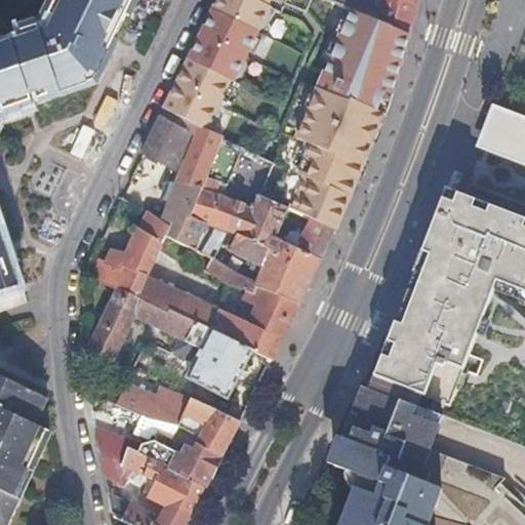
[(0,298),(21,291),(8,252),(0,230),(0,121),(2,117),(99,82),(107,64),(119,38),(109,33),(125,0),(54,0),(46,18),(25,27),(28,38),(0,47),(0,298)]
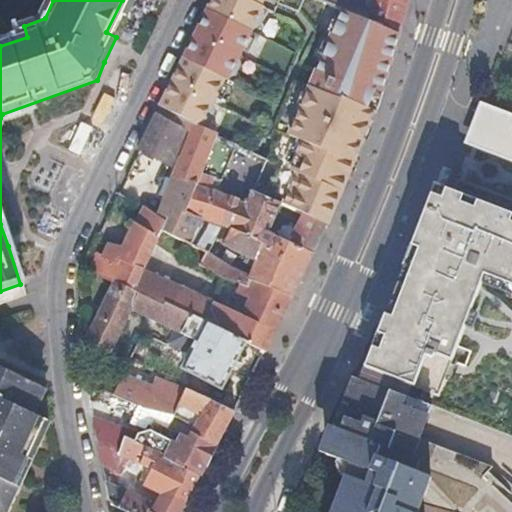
[(212,0),(202,22),(187,53),(173,77),(165,95),(158,110),(184,122),(199,129),(200,126),(210,125),(215,115),(210,107),(223,81),(225,82),(227,80),(233,77),(239,67),(236,60),(239,55),(250,32),(257,29),(261,20),(262,18),(260,12),(266,0),(264,0),(212,0)]
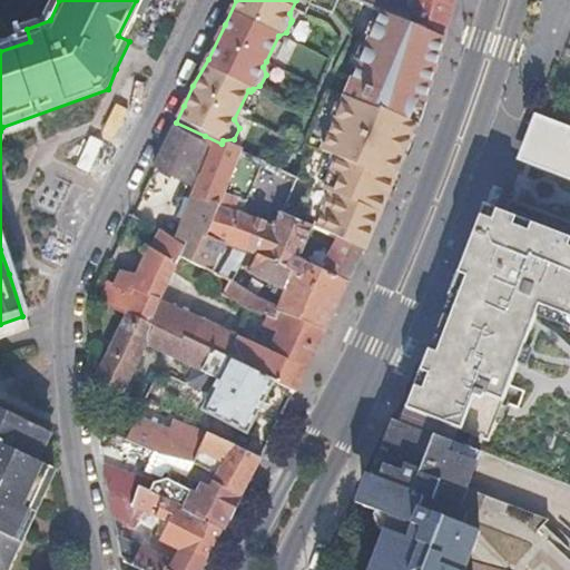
[(452,0),(379,0),(375,9),(381,11),(443,38),(452,0)]
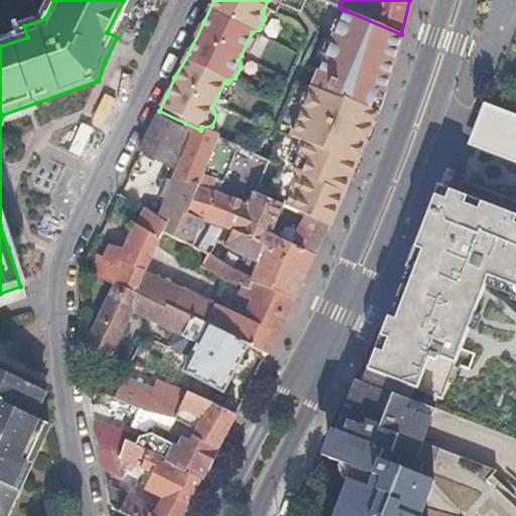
[(376,116),(401,34),(345,10),(328,49),(311,88),(307,96),(291,89),(280,114),(270,139),(276,141),(271,153),(267,162),(279,167),(264,200),(279,206),(282,207),(304,218),(326,229),(341,197),(352,171),(376,116)]
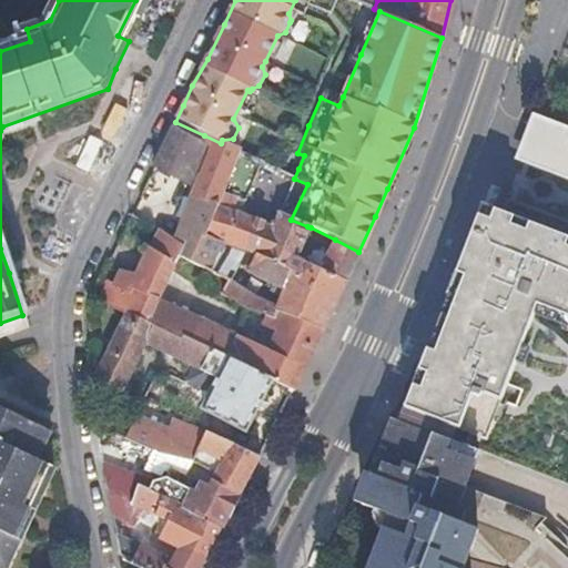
[(343,97),(325,88),(321,98),(338,105),(343,97)]
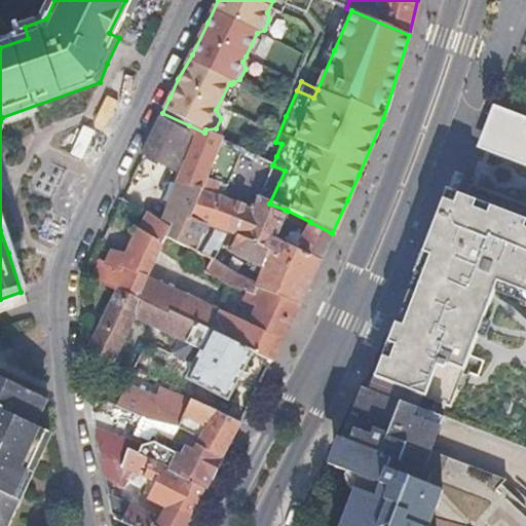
[(195,135),(186,130),(165,120),(148,156),(180,172),(195,135)]
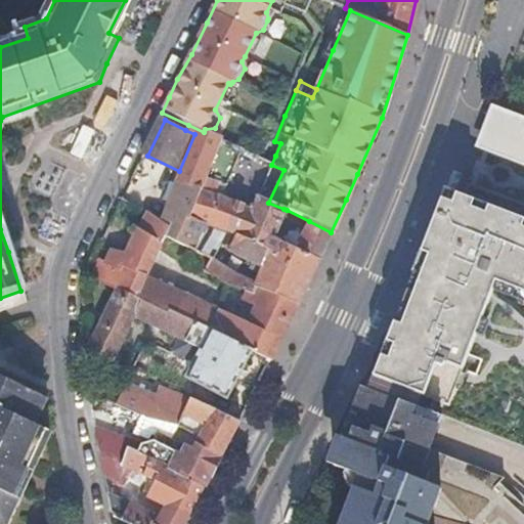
[(176,178),(199,188),(218,139),(204,132),(188,125),(185,130),(194,134),(179,171),(176,178)]
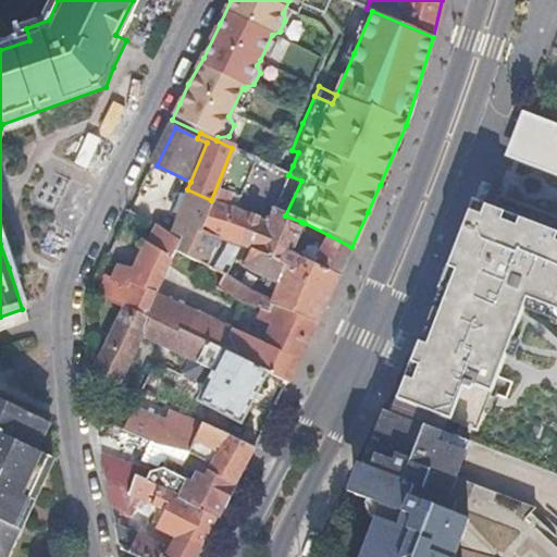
[(512,289),(543,199),(468,173),(454,221),(406,339),(382,397),(397,401),(448,421),(466,426),(512,289)]
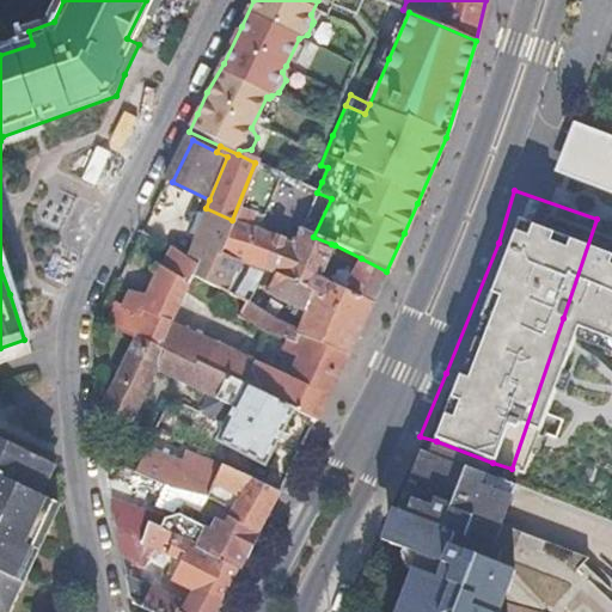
[(232,220),(206,208),(188,257),(201,265),(196,275),(230,291),(238,271),(257,289),(306,311),(298,328),(297,330),(348,355),(360,329),(373,303),(332,283),(326,298),(221,255),(232,220)]
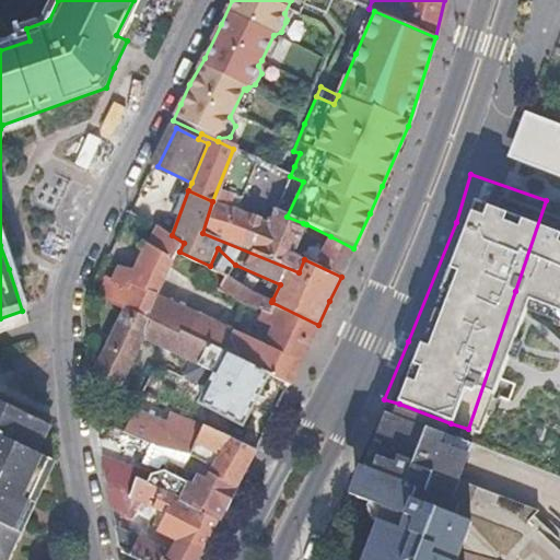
[(559,206),(546,200),(515,291),(559,310),(559,206)]
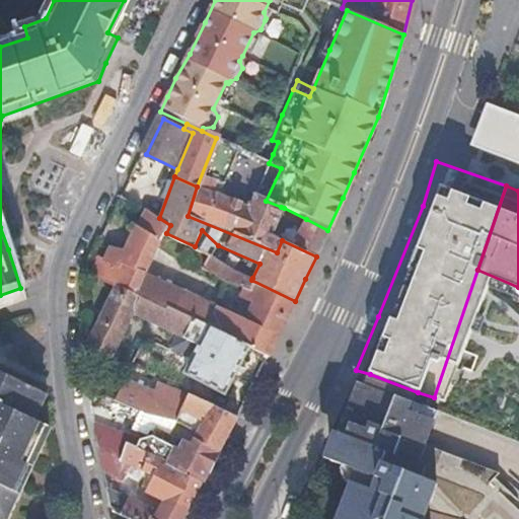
[(266,201),(254,196),(249,206),(197,187),(188,216),(277,252),(282,240),(273,236),(284,208),(281,207),(266,201)]
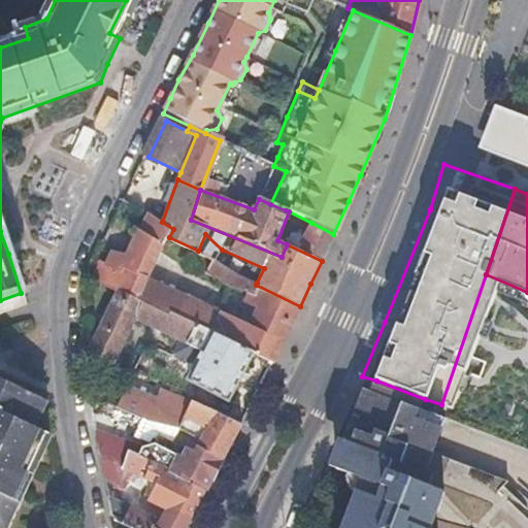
[(290,329),(300,306),(256,285),(253,294),(248,292),(244,300),(258,306),(251,323),(151,278),(164,250),(187,267),(206,274),(212,260),(198,251),(169,237),(173,229),(162,222),(151,216),(130,256),(112,290),(118,292),(196,327),(254,353),(274,363),(290,329)]
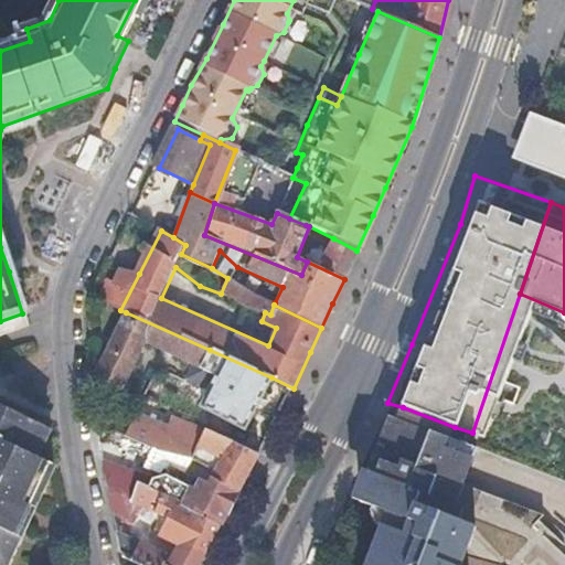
[(356,251),(333,238),(324,255),(312,249),(307,262),(344,279),(351,265),(356,251)]
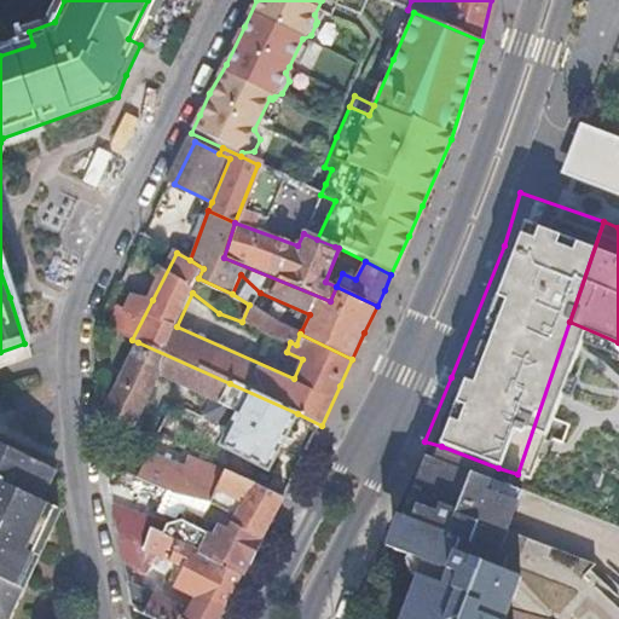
[(110,329),(132,340),(152,300),(128,291),(110,329)]
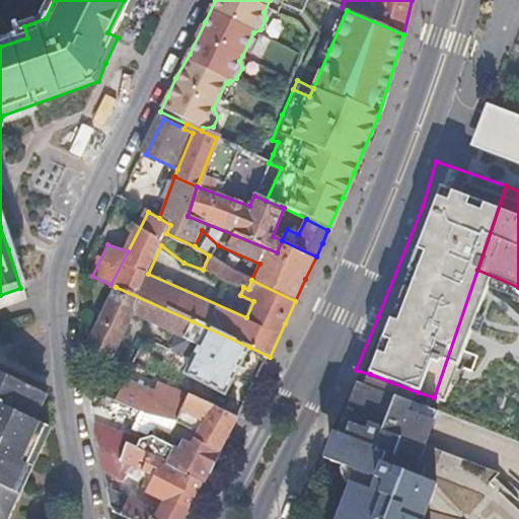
[(209,255),(203,270),(243,287),(248,289),(251,280),(252,278),(209,255)]
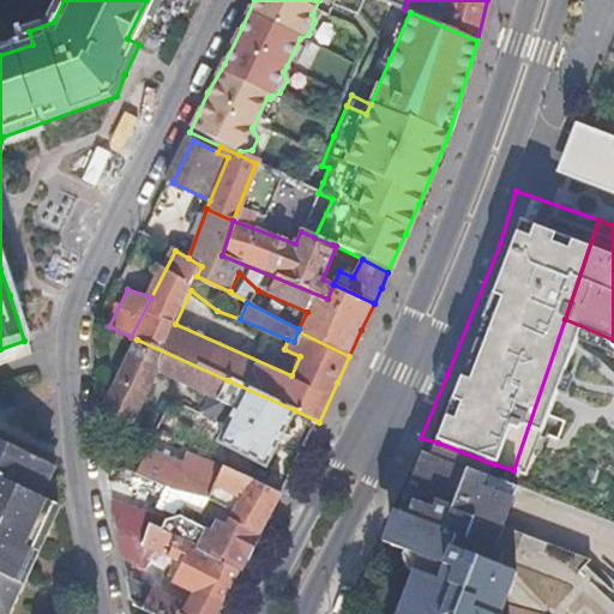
[(209,396),(218,401),(228,380),(137,339),(106,411),(120,419),(137,425),(161,372),(209,396)]
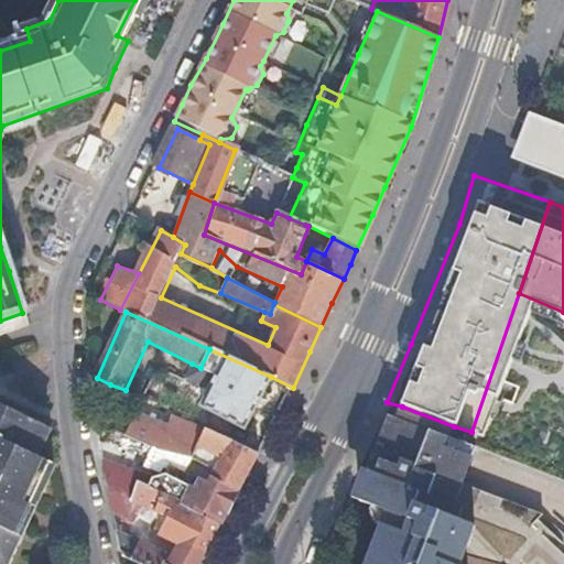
[(271,377),(209,349),(201,368),(192,364),(185,378),(209,391),(201,407),(245,430),(271,377)]
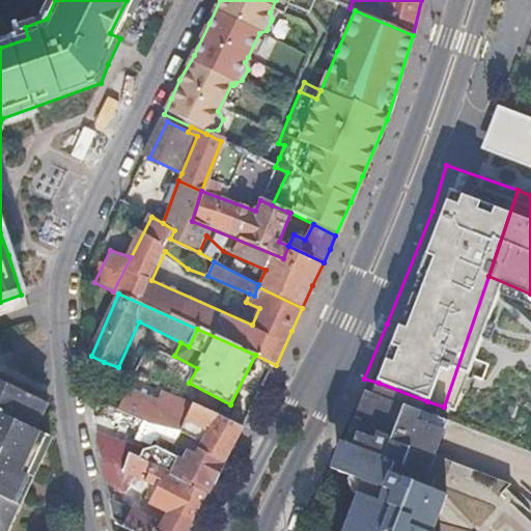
[(0,530),(7,530),(29,485),(54,434),(38,425),(49,402),(0,379),(0,530)]
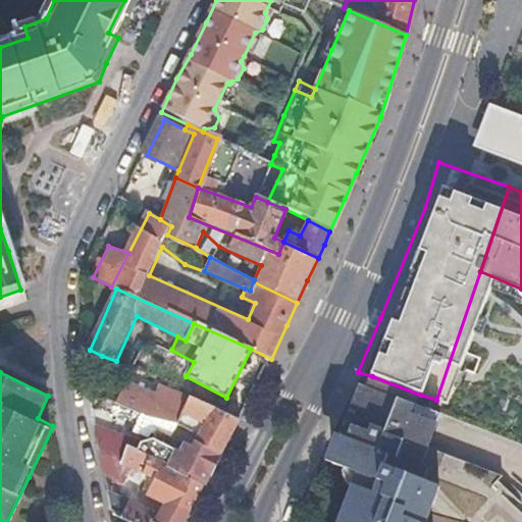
[(420,395),(372,376),(348,438),(344,436),(333,461),(360,473),(340,521),(426,521),(433,506),(440,487),(425,481),(429,470),(421,466),(439,418),(415,408),(420,395)]
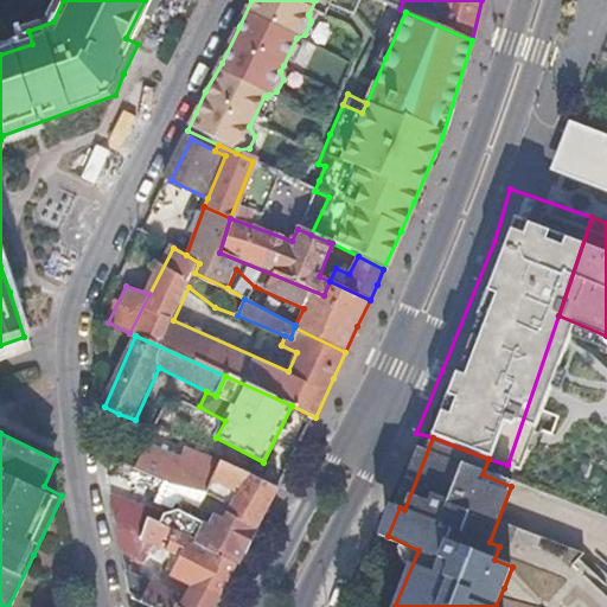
[(231,509),(257,524),(267,509),(278,489),(275,486),(222,461),(215,477),(209,490),(235,503),(231,509)]
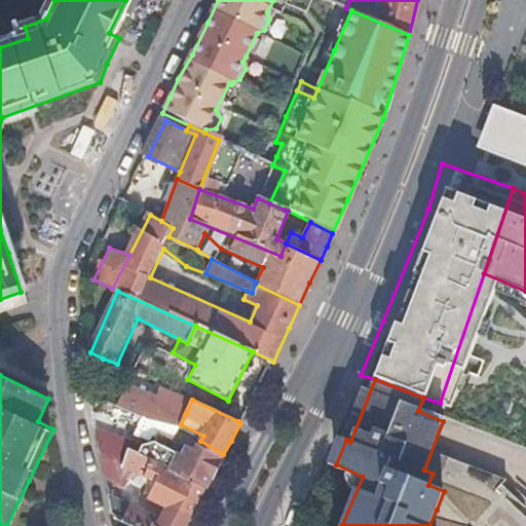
[(145,418),(181,424),(186,413),(149,408),(145,418)]
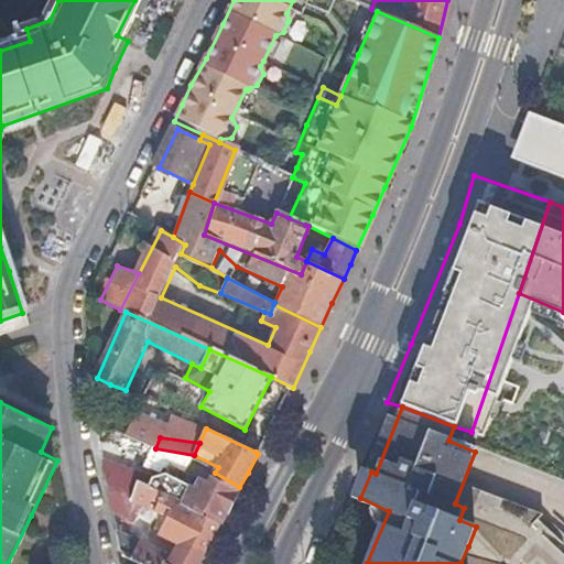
[(239,487),(215,473),(210,481),(202,477),(195,491),(166,476),(153,481),(147,490),(218,524),(239,487)]
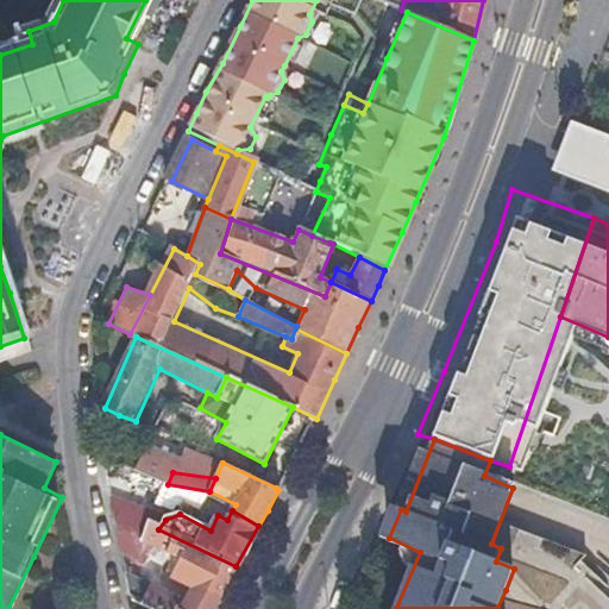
[(155,608),(212,608),(236,566),(158,529),(150,525),(143,541),(180,559),(170,577),(193,589),(187,601),(151,586),(142,603),(155,608)]
